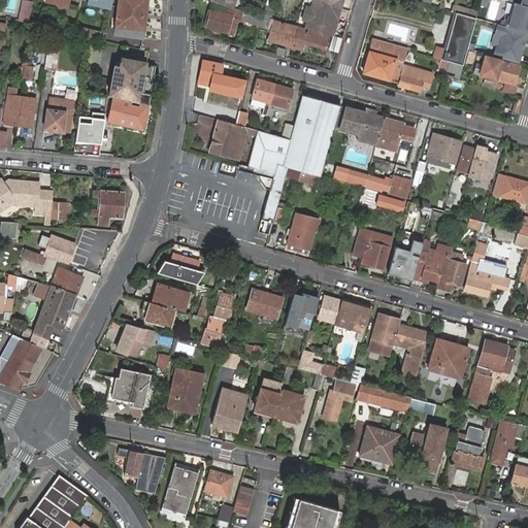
[(119,0),(113,32),(141,36),(145,0),(119,0)]
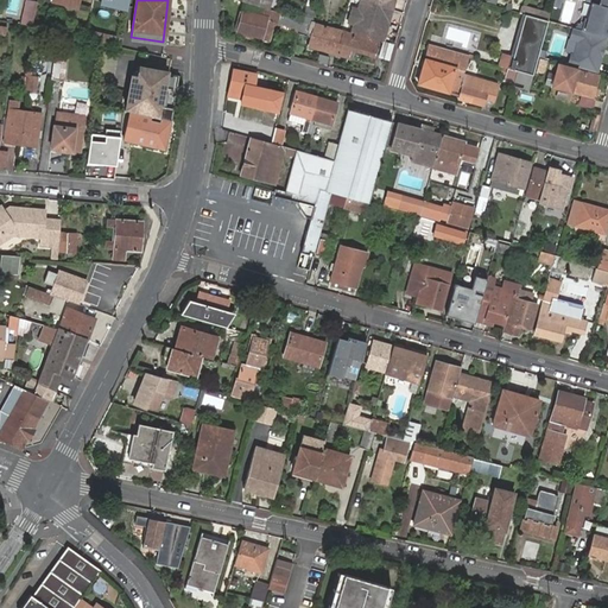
[(360,0),(358,10),(352,7),(348,23),(354,24),(352,32),(377,39),(382,42),(388,21),(385,20),(390,0),(360,0)]
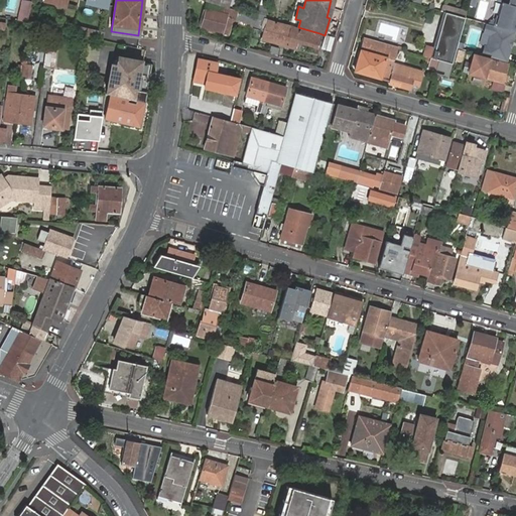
[(515,4),(503,1),(499,14),(497,14),(493,25),(515,31),(515,25),(515,4)]
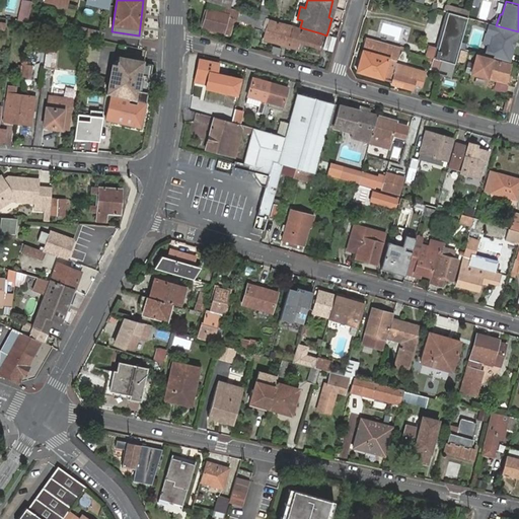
[(227,13),(229,7),(210,2),(203,26),(224,32),(224,31),(230,32),(234,16),(227,13)]
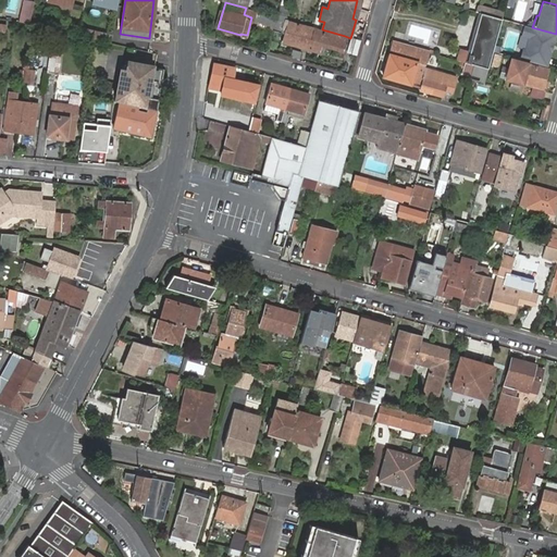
[(31,26),(35,7),(23,4),(19,23),(31,26)]
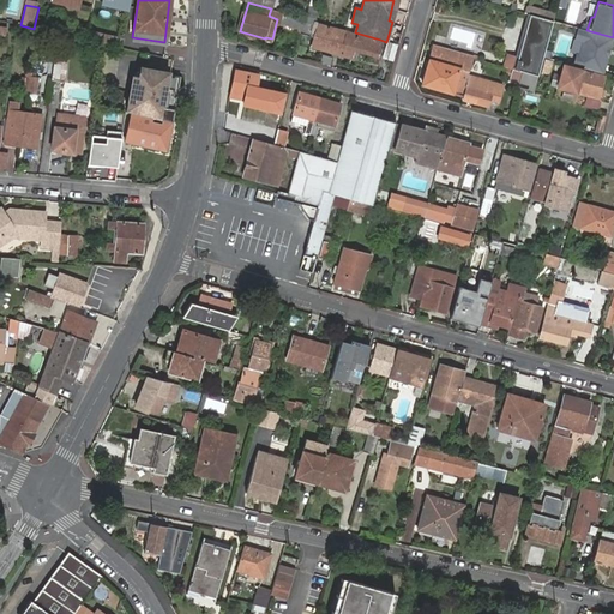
[(283,13),(280,25),(301,30),(304,18),(283,13)]
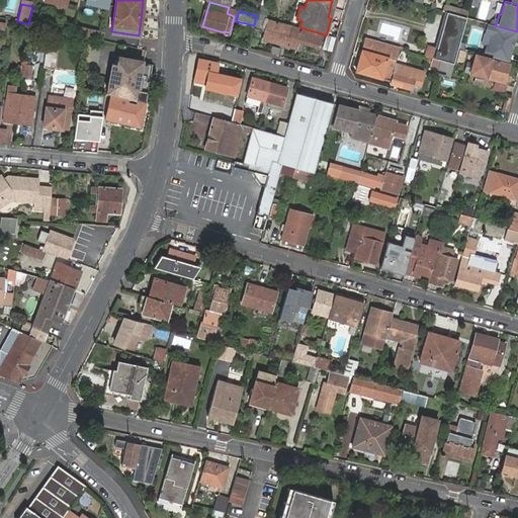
[(451,13),(438,60),(440,60),(452,64),(457,47),(465,17),(461,16),(451,13)]
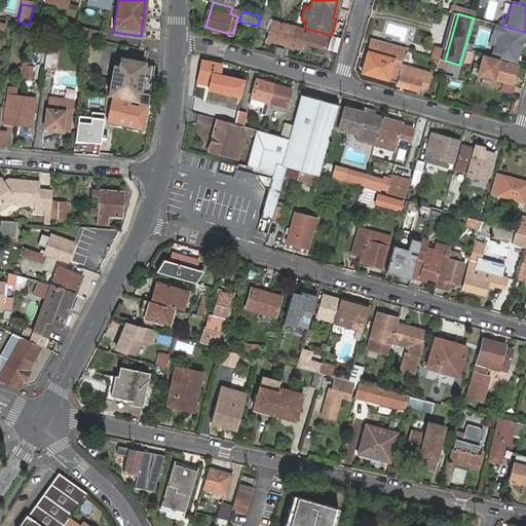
[(261,15),(258,28),(266,30),(268,24),(271,25),(267,39),(301,48),(303,40),(311,42),(310,44),(323,47),(326,34),(304,28),(261,15)]
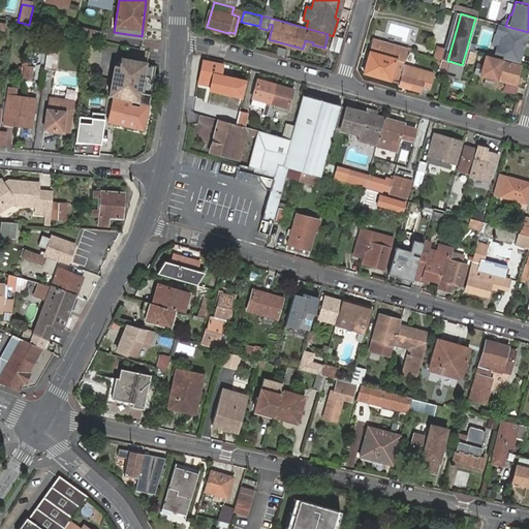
[(519,62),(528,32),(505,26),(498,24),(496,32),(502,34),(499,47),(496,47),(494,56),(519,62)]
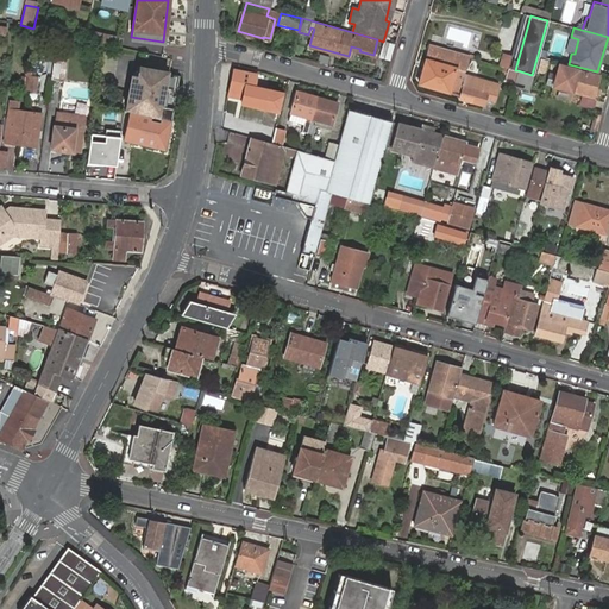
[(66,83),(70,46),(57,44),(51,81),(66,83)]
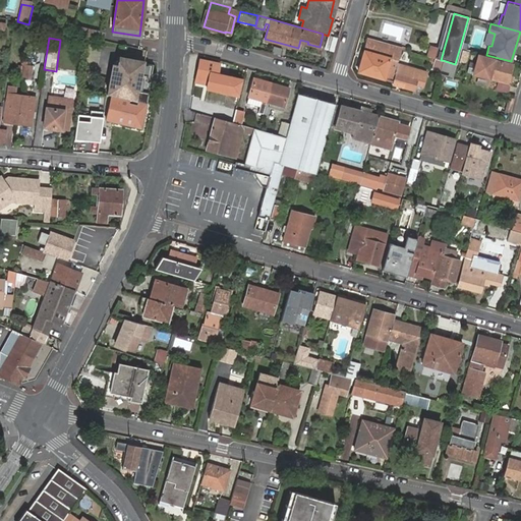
[(358,70),(392,80),(394,73),(396,67),(401,48),(367,39),(358,70)]
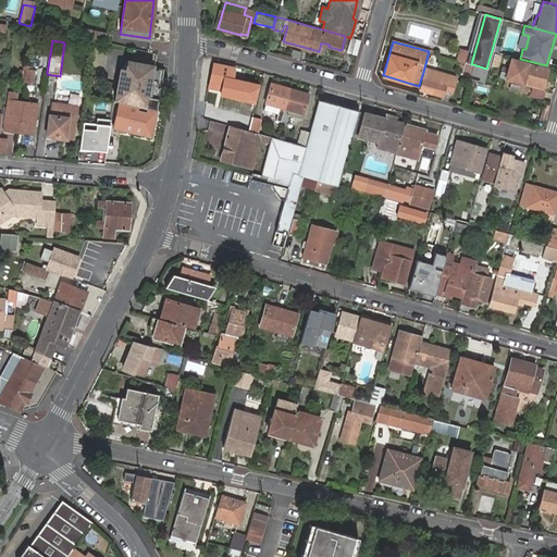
[(459,48),(457,60),(465,62),(467,50),(459,48)]
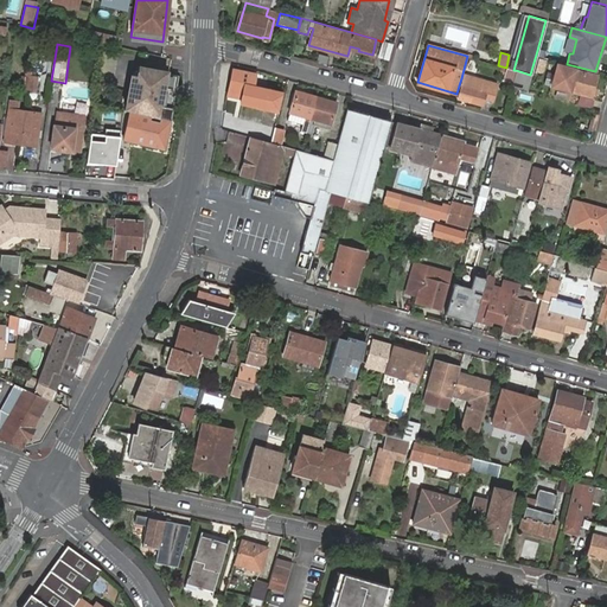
[(592,93),(594,87),(596,76),(558,64),(553,85),(590,95),(592,93)]
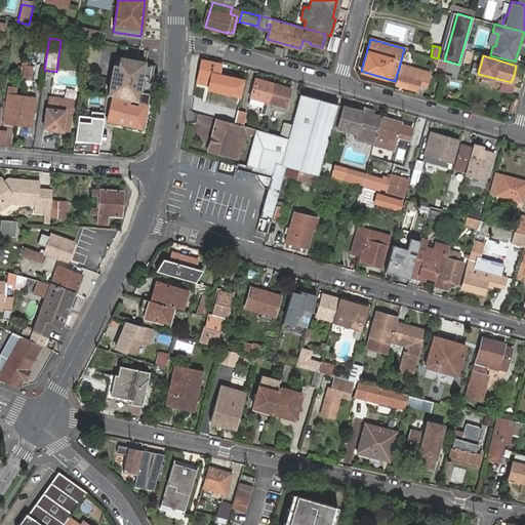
[(115,66),(110,95),(123,98),(148,106),(156,66),(146,64),(147,63),(122,57),(120,67),(115,66)]
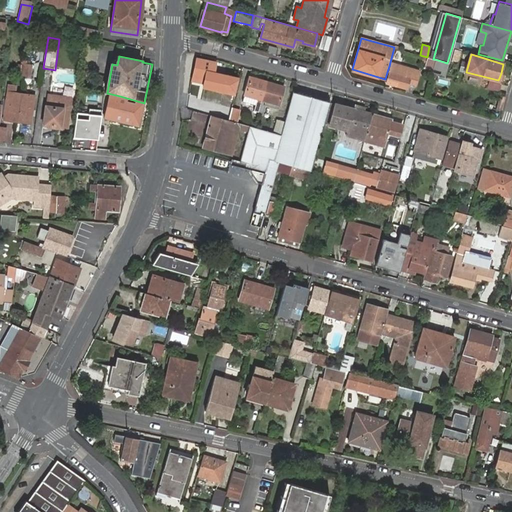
[(432,69),(432,71),(445,74),(448,63),(447,63),(435,59),(434,64),(432,69)]
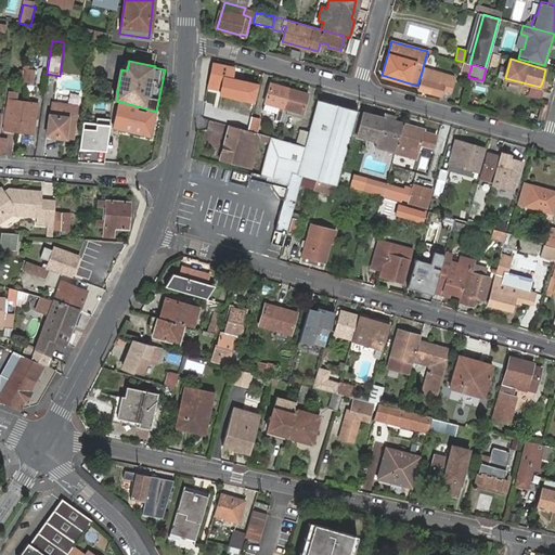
[(215,65),(210,87),(239,92),(242,82),(231,79),(233,69),(215,65)]
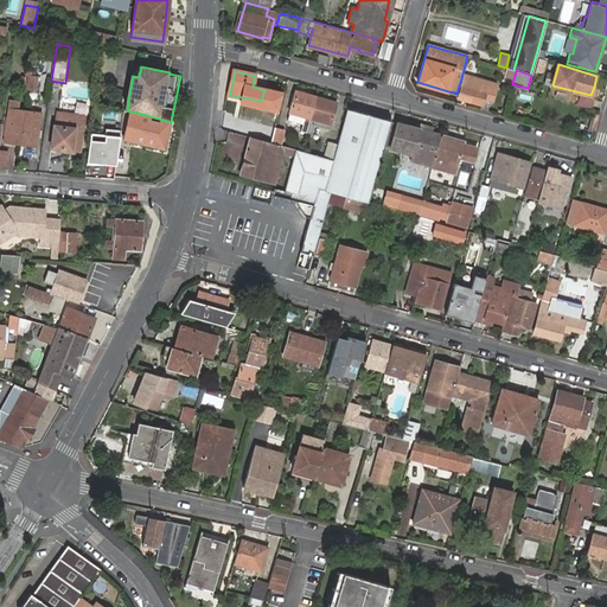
[(39,78),(30,77),(29,90),(37,91),(39,78)]
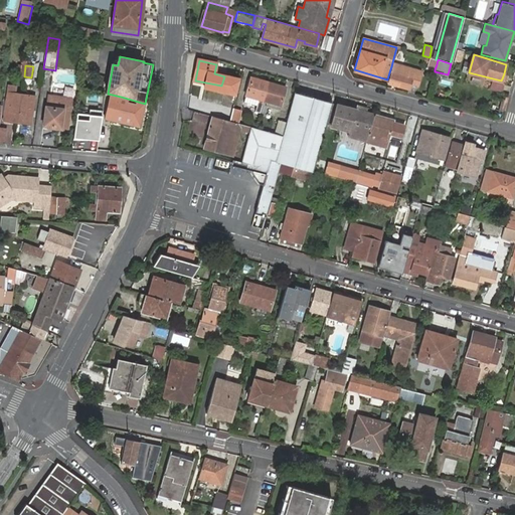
[(391,66),(389,72),(391,73),(388,82),(409,89),(410,82),(417,84),(420,75),(391,66)]
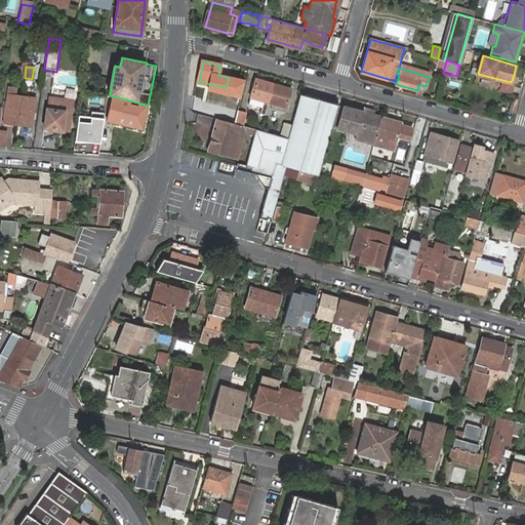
[(265,105),(268,106),(274,84),(256,79),(251,97),(265,102),(265,105)]
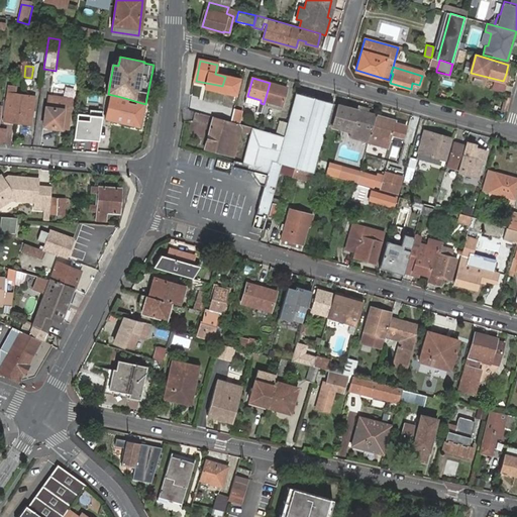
[(270,83),(264,104),(267,105),(268,102),(282,106),(287,88),(270,83)]
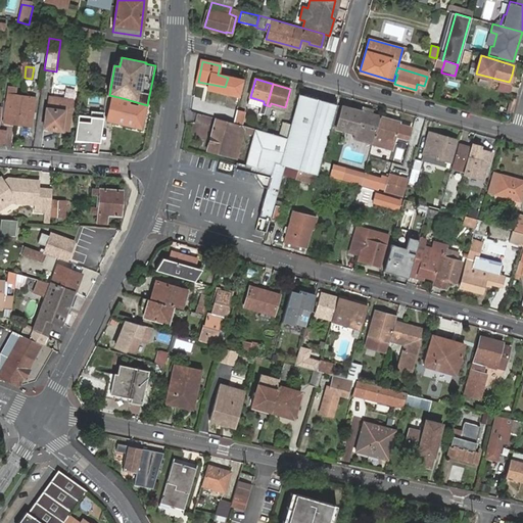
[(196,88),(195,103),(209,104),(209,91),(205,91),(205,89),(196,88)]
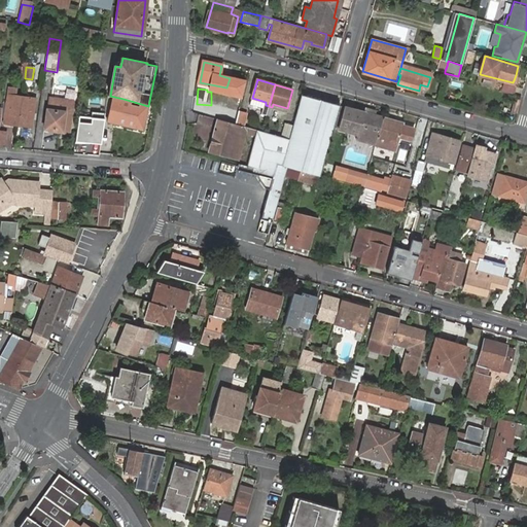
[(232,92),(224,119),(234,123),(241,94),(232,92)]
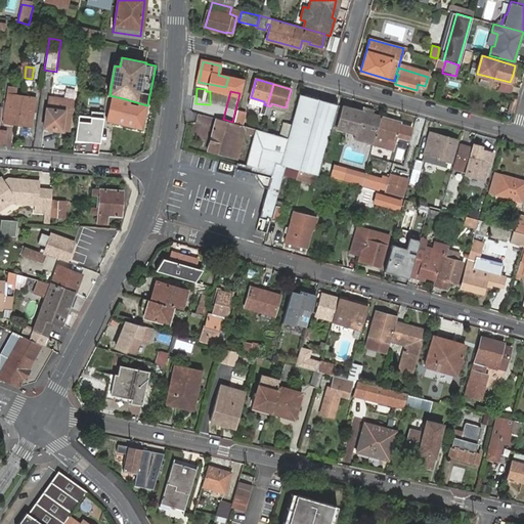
[(316,174),(317,174),(338,104),(300,93),(292,125),(288,139),(277,175),(281,176),(286,165),(299,169),(316,174)]
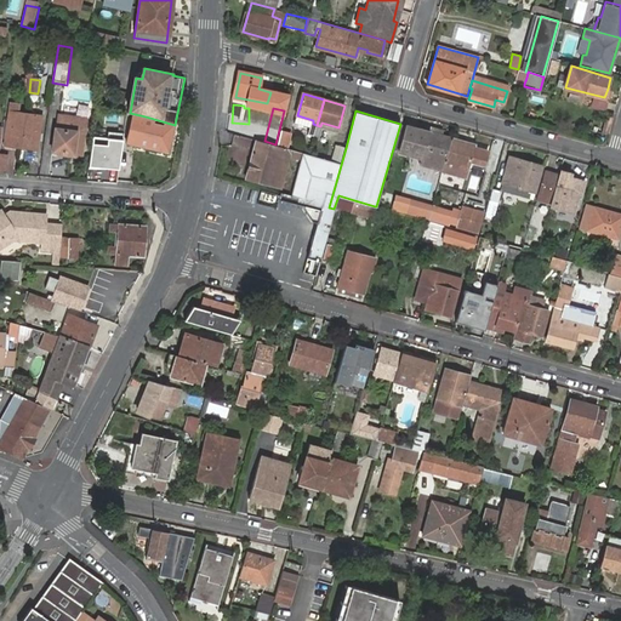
[(7,147),(22,148),(26,115),(11,114),(7,147)]
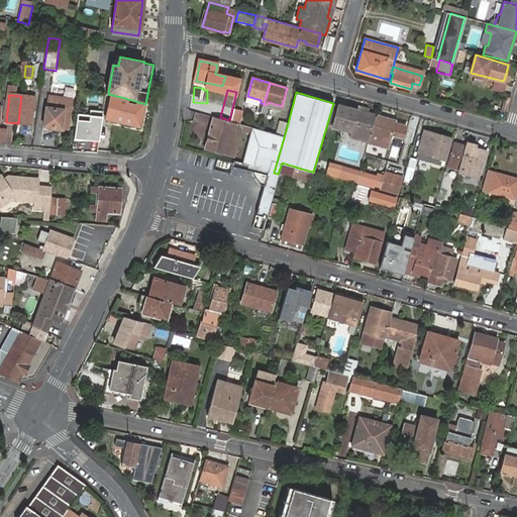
[(21,96),(18,123),(30,125),(33,99),(21,96)]
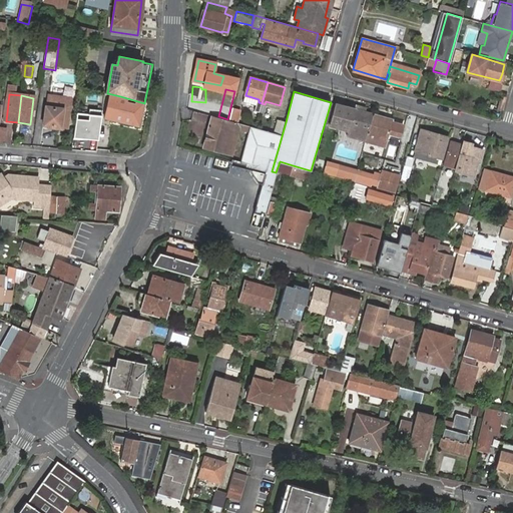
[(67,130),(72,99),(48,96),(43,127),(67,130)]
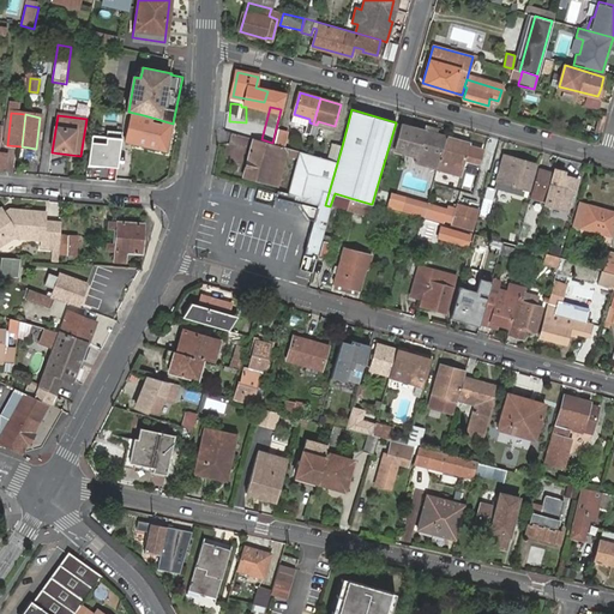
[(144,115),(143,118),(133,115),(125,143),(167,154),(175,124),(173,124),(144,115)]
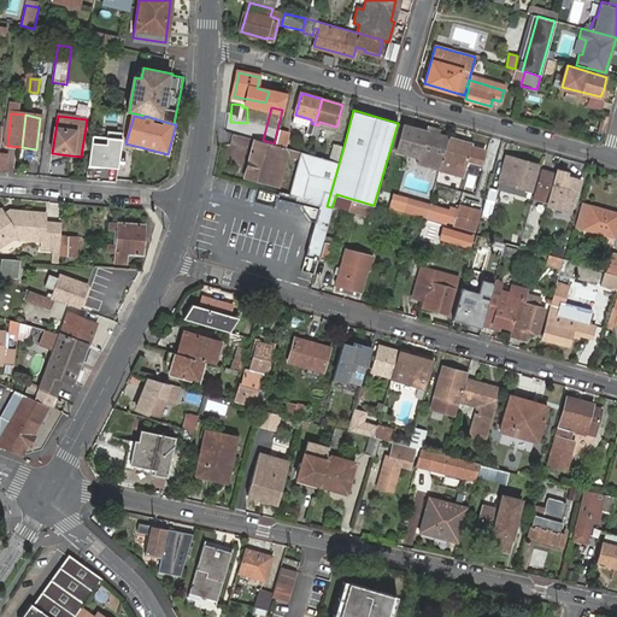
[(439,169),(448,137),(438,134),(436,136),(424,133),(425,130),(424,130),(405,124),(397,151),(418,158),(417,163),(439,169)]
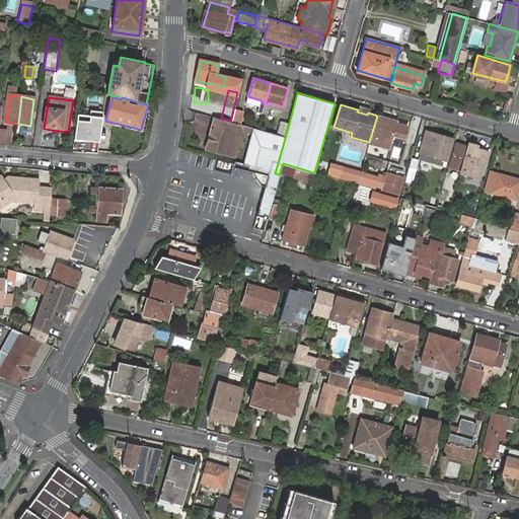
[(367,115),(368,113),(369,109),(359,106),(357,109),(358,109),(357,112),(367,115)]
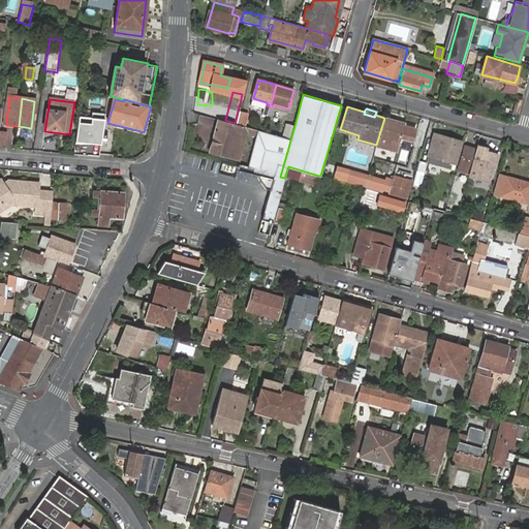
[(240,112),(237,125),(244,127),(247,114),(240,112)]
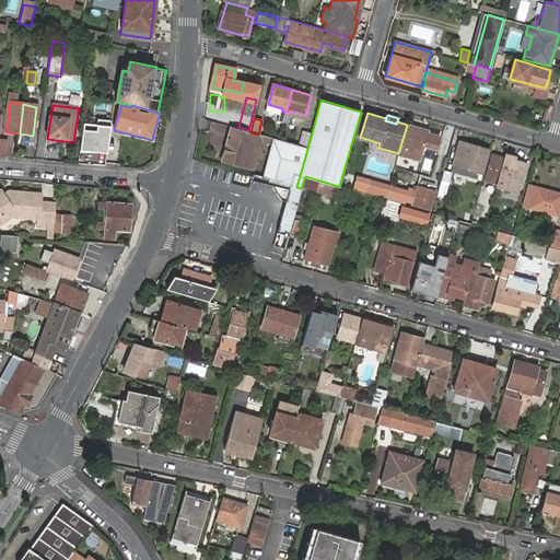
[(84,128),(81,149),(107,153),(113,121),(98,119),(97,129),(84,128)]
